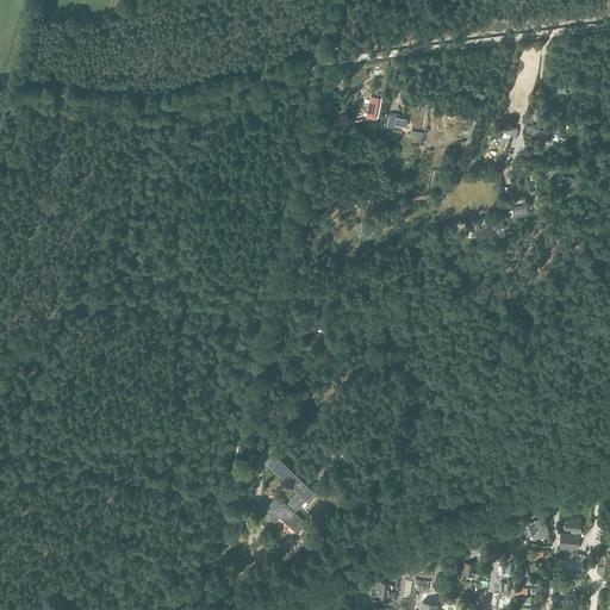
[(566,93),(566,85),(554,83),(553,92),(566,93)]
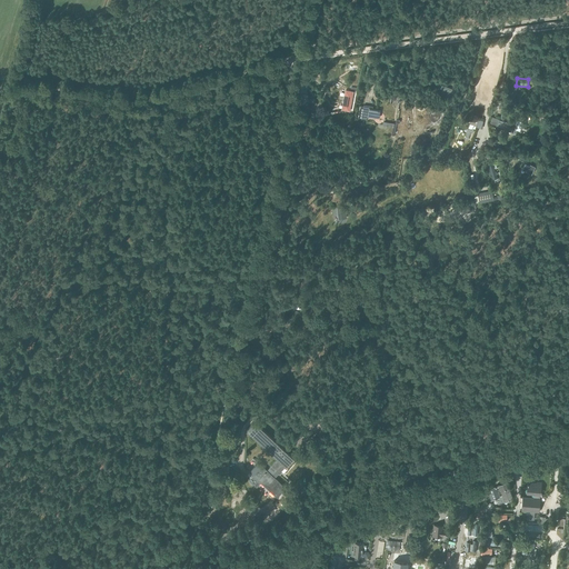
[(353,91),(346,90),(341,110),(350,111),(353,91)]
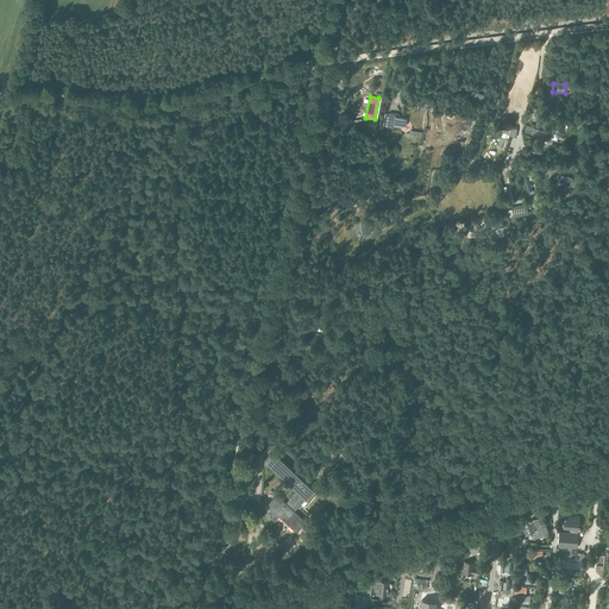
[(394,125),(395,115),(399,117),(399,114),(389,112),(388,114),(387,126),(387,127),(391,127),(394,129),(394,125)]
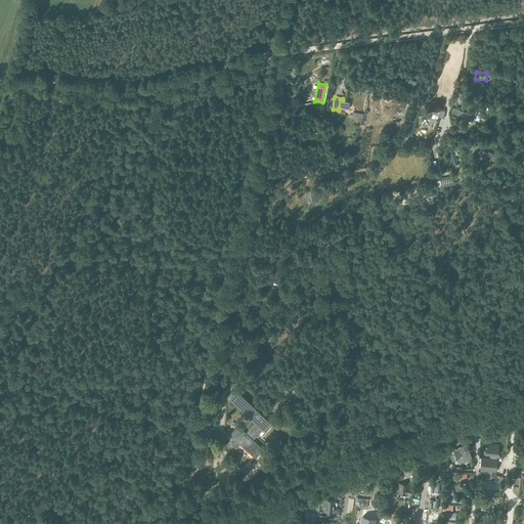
[(339,107),(349,108),(350,101),(343,100),(340,99),(339,107)]
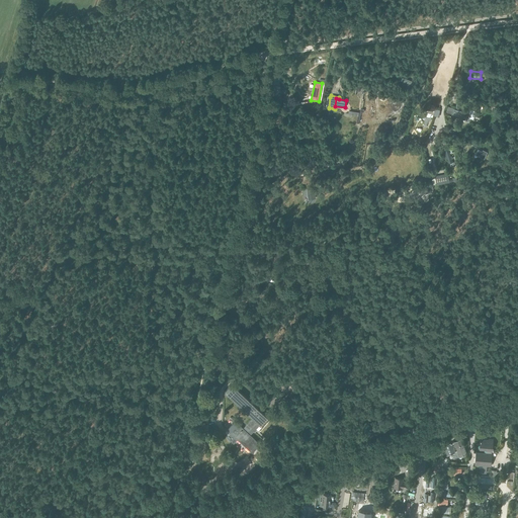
[(447,108),(446,112),(459,117),(458,120),(462,122),(463,119),(467,120),(468,117),(473,119),(477,112),(471,110),(470,114),(465,112),(464,115),(447,108)]
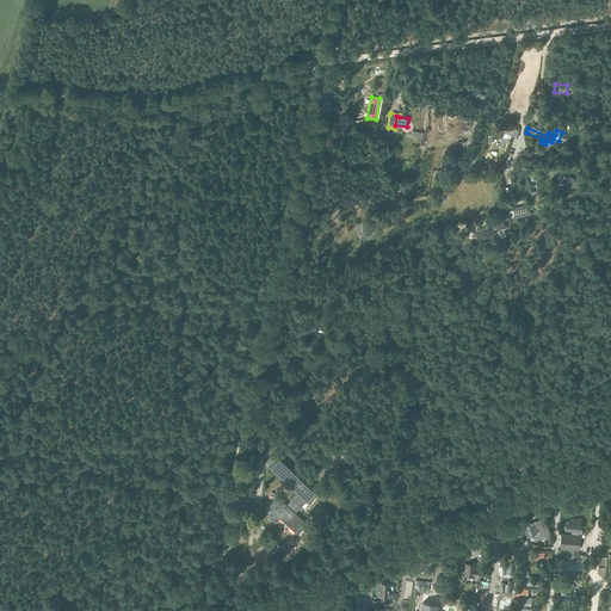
[(426,133),(423,133),(412,131),(412,135),(423,136),(421,143),(424,143),(426,133)]
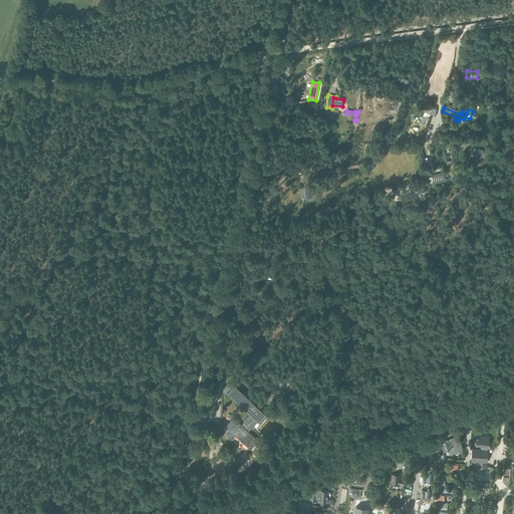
[(422,117),(420,125),(423,126),(425,119),(427,120),(429,116),(427,115),(426,116),(422,115),(422,117)]
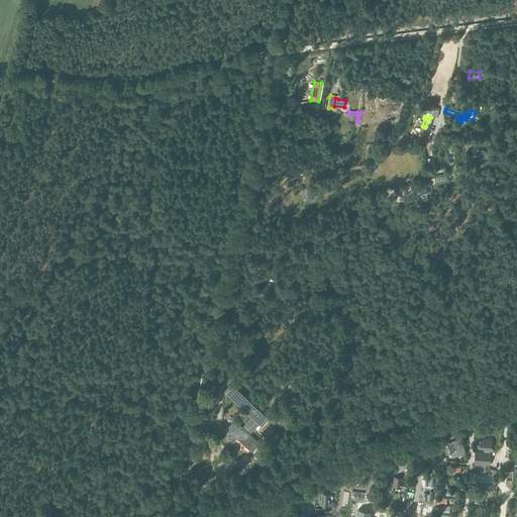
[(447,147),(443,148),(447,164),(448,164),(449,168),(454,166),(453,162),(452,162),(447,147)]
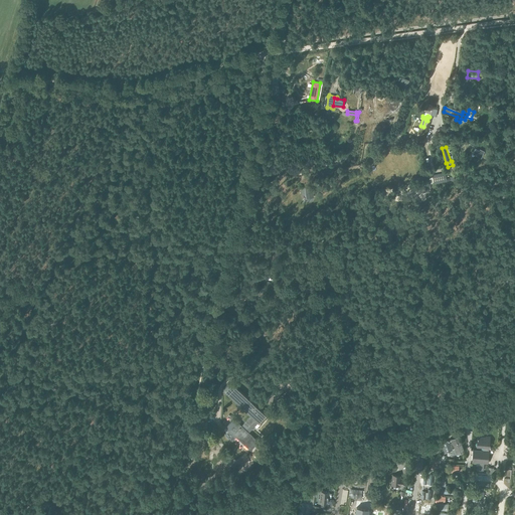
[(481,151),(476,148),(474,153),(482,157),(484,151),(481,149),(481,151)]
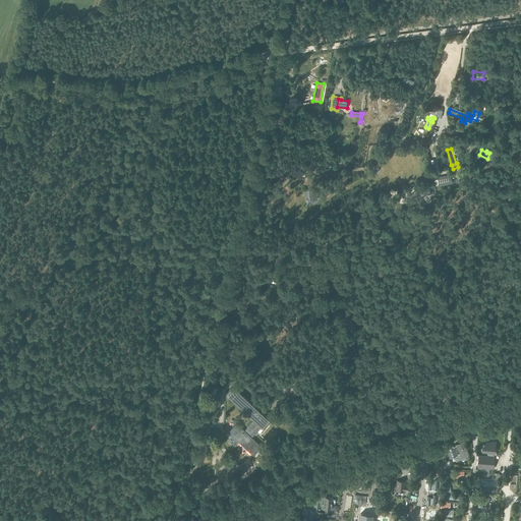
[(438,177),(439,185),(451,183),(450,175),(438,177)]
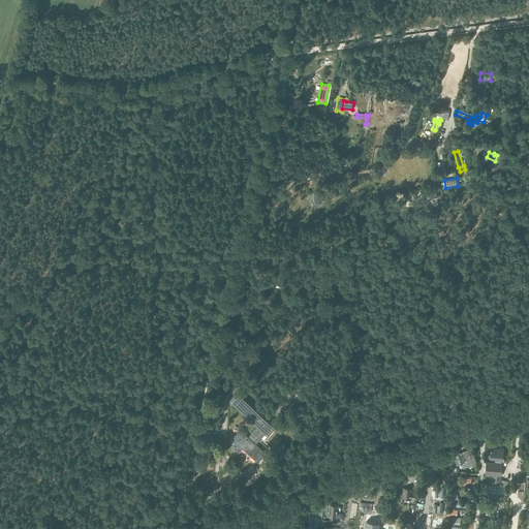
[(321,193),(313,194),(314,204),(322,203),(321,193)]
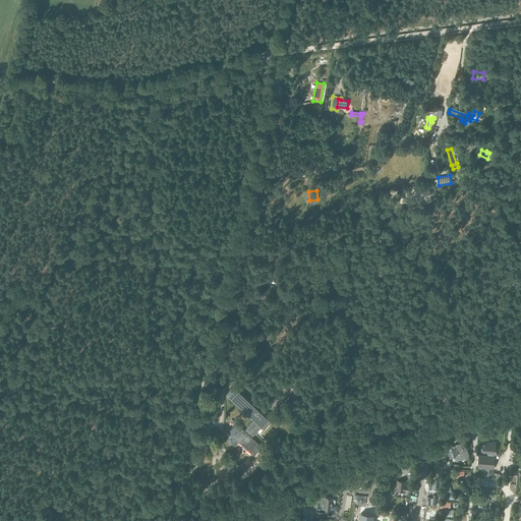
[(263,276),(262,282),(281,284),(282,278),(263,276)]
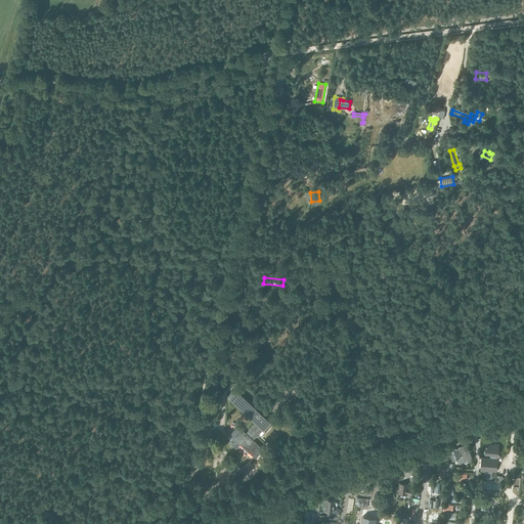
[(304,373),(298,372),(294,387),(300,388),(304,373)]
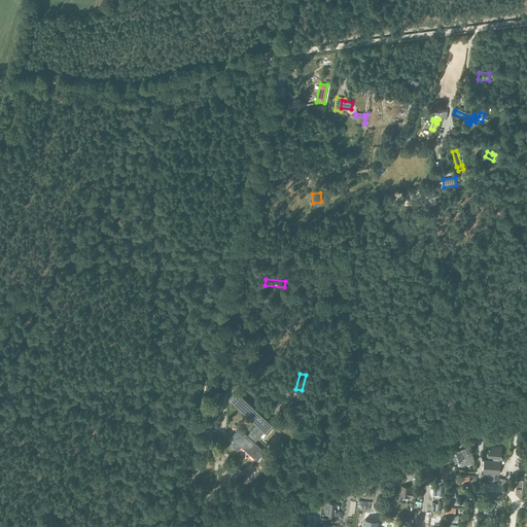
[(268,420),(240,394),(236,390),(229,398),(247,416),(257,425),(248,435),(240,428),(238,430),(232,436),(235,440),(234,442),(231,444),(238,451),(242,447),(244,449),(257,460),(261,456),(266,452),(255,443),(259,437),(265,432),(266,433),(273,425),(268,420)]
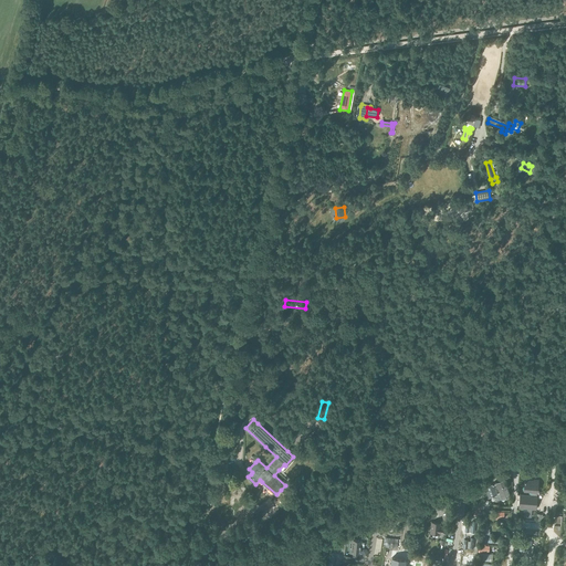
[(506,484),(504,480),(485,486),(484,500),(498,494),(496,493),(501,492),(499,486),(506,484)]
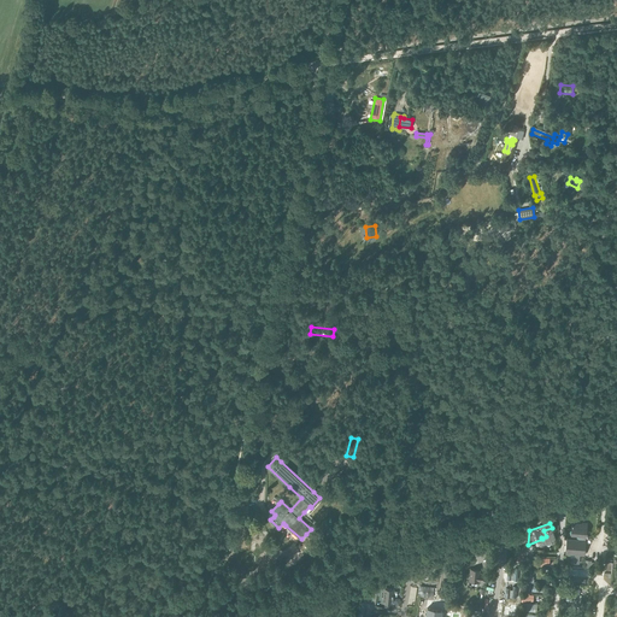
[(580,540),(568,539),(566,553),(585,554),(587,523),(583,523),(582,526),(574,526),(574,524),(573,524),(573,526),(573,534),(580,535),(580,540)]
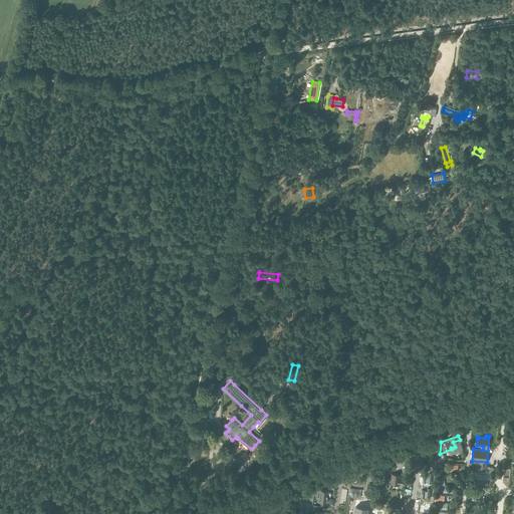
[(437,444),(428,446),(429,453),(438,451),(437,444)]
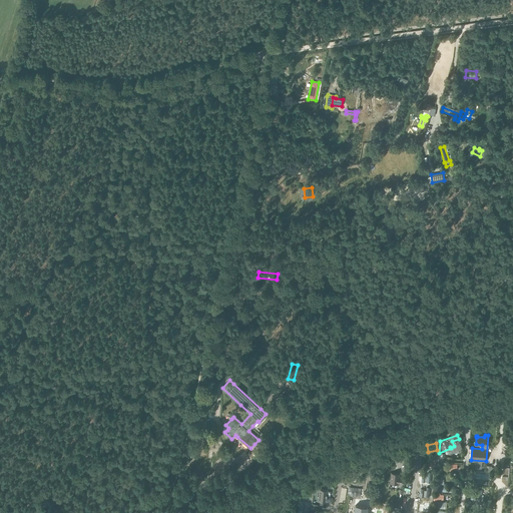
[(454,446),(450,447),(451,448),(452,453),(463,449),(461,443),(454,446)]
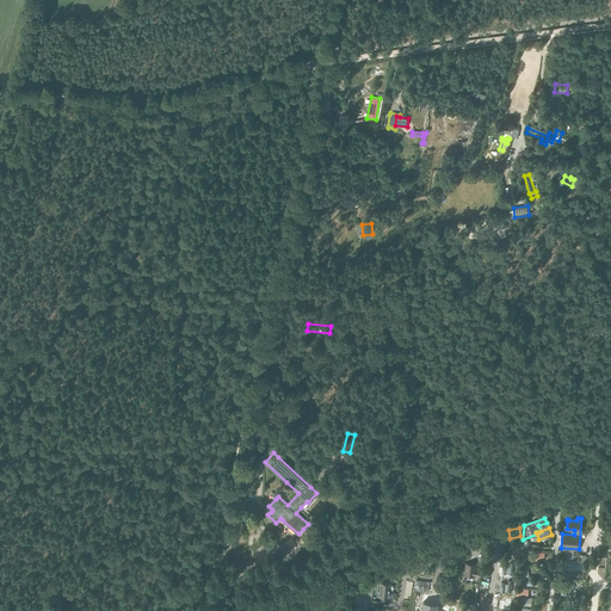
[(529,565),(522,562),(520,576),(531,578),(531,575),(528,575),(529,565)]
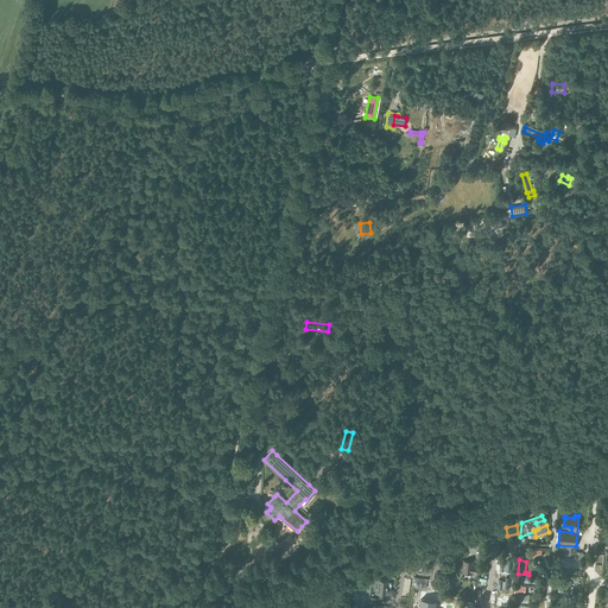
[(463,572),(473,574),(473,572),(480,574),(480,565),(475,565),(473,565),(474,562),(464,561),(463,572)]
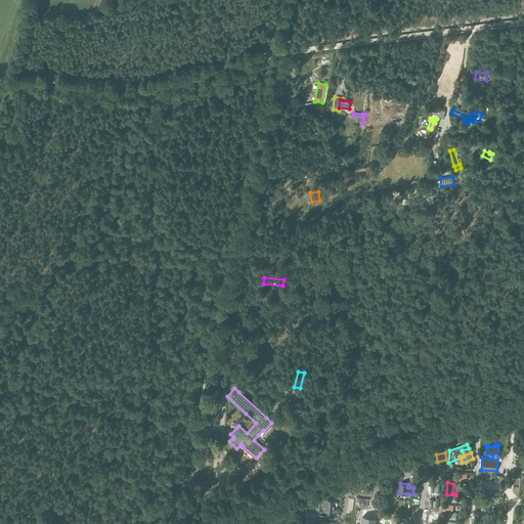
[(432,484),(431,492),(434,492),(436,492),(436,493),(440,493),(441,483),(437,483),(437,486),(435,486),(435,484),(432,484)]
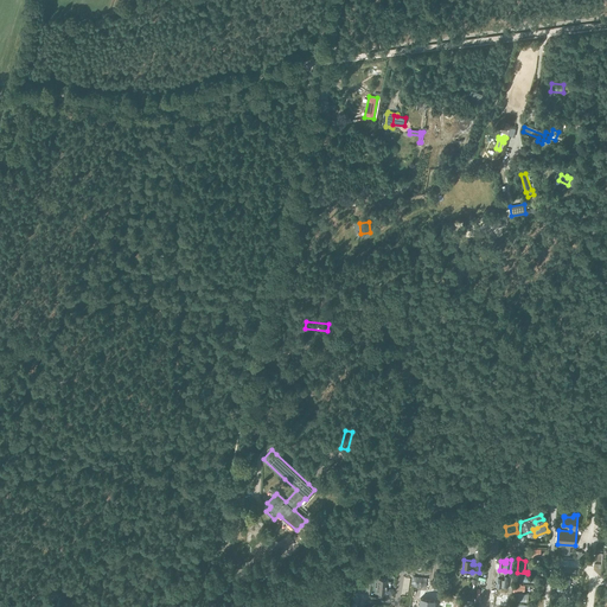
[(499,579),(498,588),(502,588),(504,588),(509,589),(510,577),(505,577),(505,581),(503,581),(503,579),(499,579)]
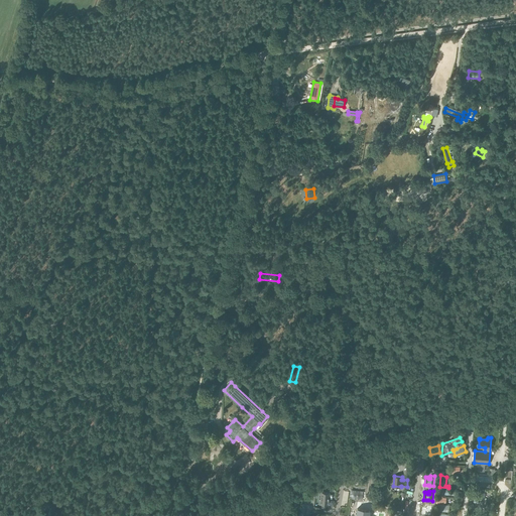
[(319,499),(320,499),(320,504),(329,505),(330,498),(333,498),(334,498),(334,495),(333,495),(333,494),(330,494),(331,493),(321,492),(320,497),(319,497),(319,499)]
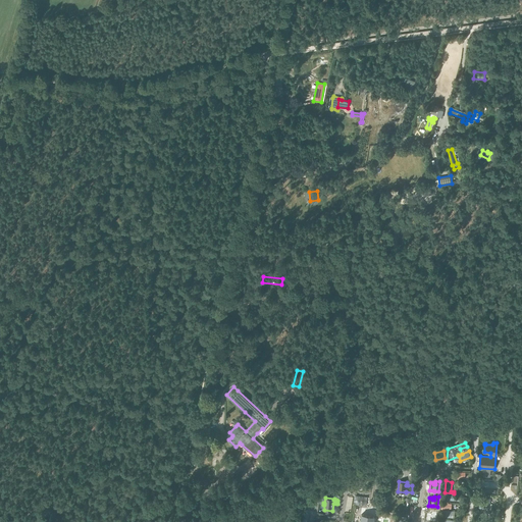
[(445,508),(451,509),(452,503),(448,503),(448,502),(441,501),(441,509),(445,510),(445,508)]
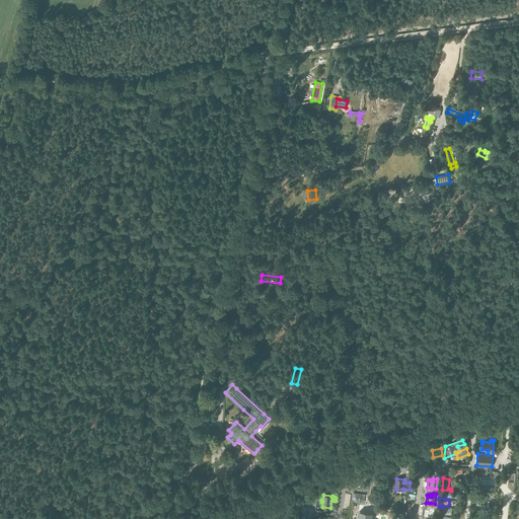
[(425,508),(423,517),(433,518),(434,510),(425,508)]
